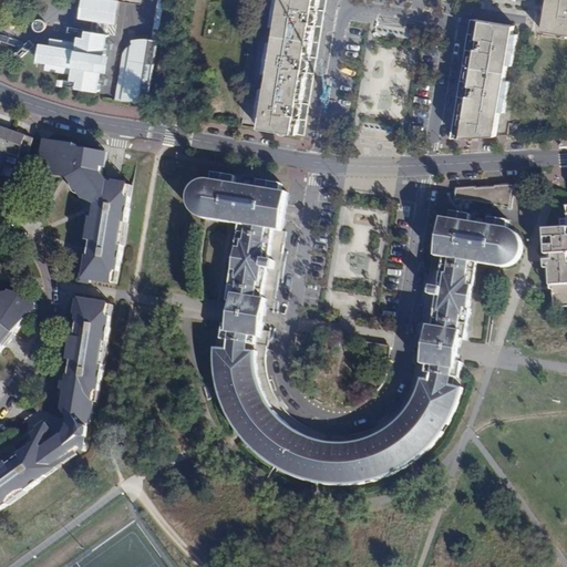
[(109,0),(83,0),(80,19),(115,26),(120,2),(109,0)]
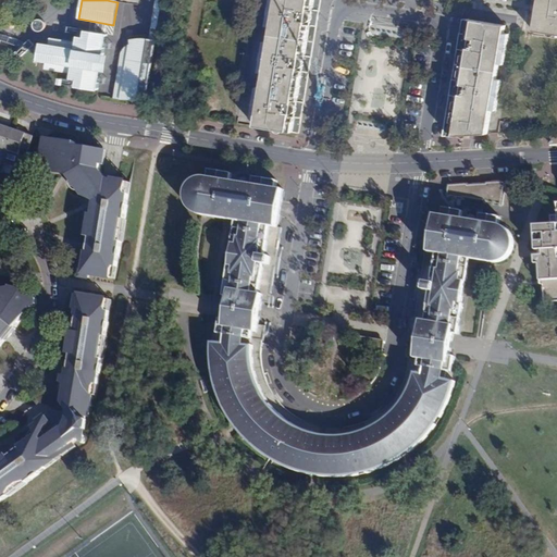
[(272,128),(299,134),(301,120),(296,119),(297,111),(298,111),(299,102),(305,103),(310,74),(302,73),(305,65),(306,65),(307,58),(312,59),(316,35),(317,27),(310,26),(311,19),(313,19),(314,11),(320,12),(321,0),(271,0),(267,27),(271,27),(269,42),(264,42),(259,73),(263,73),(261,88),(257,88),(251,119),(257,119),(255,126),(272,128)]
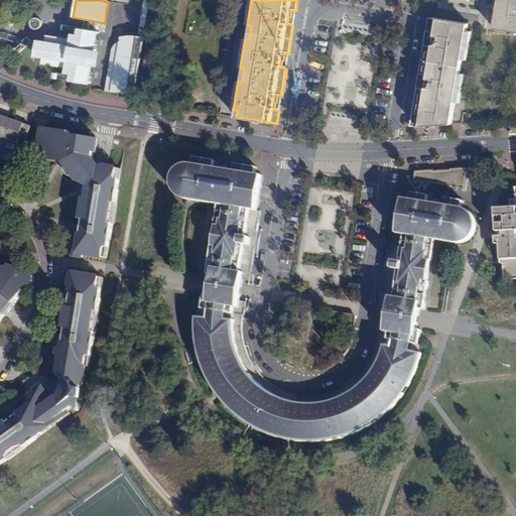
[(515,0),(499,0),(494,28),(515,31),(515,0)]
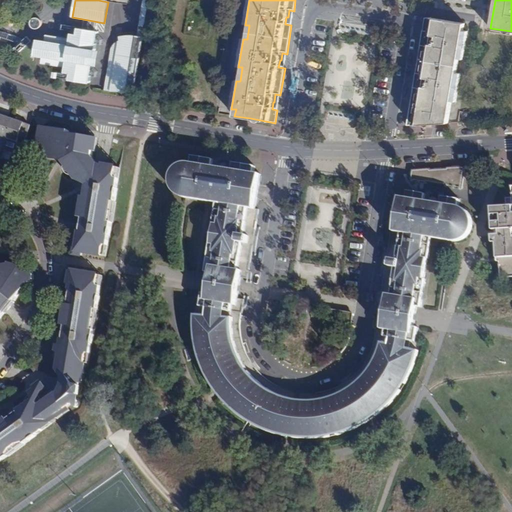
[(291,25),(294,11),(289,10),(288,17),(286,17),(285,24),(291,25)]
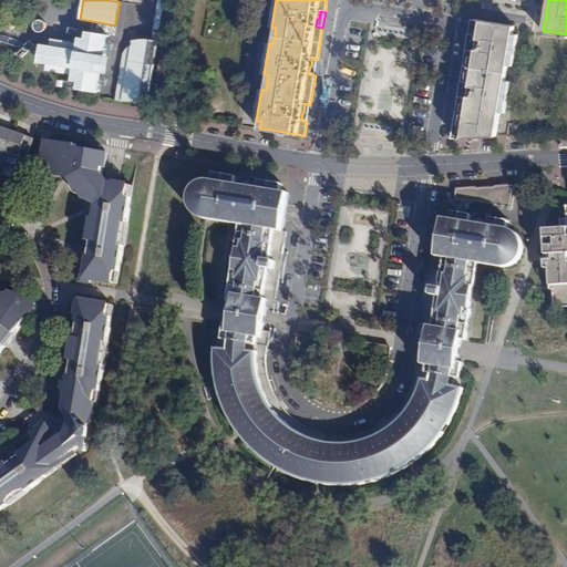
[(451,137),(519,134),(522,124),(500,121),(501,112),(505,113),(511,82),(506,81),(508,65),(513,65),(518,34),(514,34),(515,26),(475,19),(470,19),(467,34),(473,35),(471,43),(473,44),(472,52),(465,51),(460,82),(465,83),(463,91),(465,91),(464,100),(457,99),(451,137)]
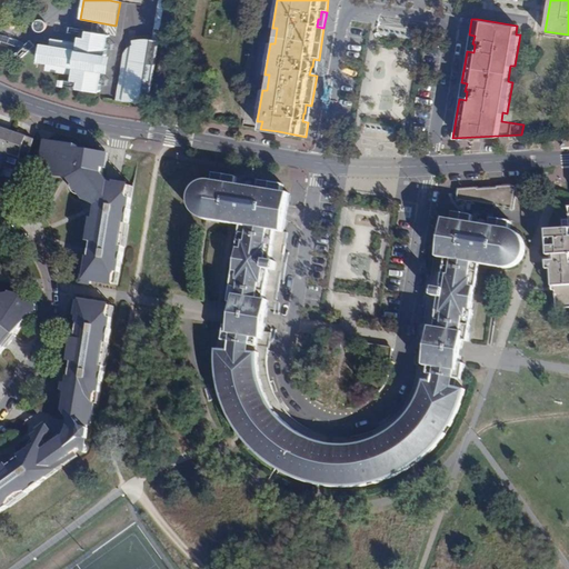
[(79,88),(100,91),(108,37),(89,33),(88,40),(81,39),(79,45),(53,40),(52,47),(43,46),(40,61),(49,63),(48,70),(75,75),(75,80),(80,81),(79,88)]
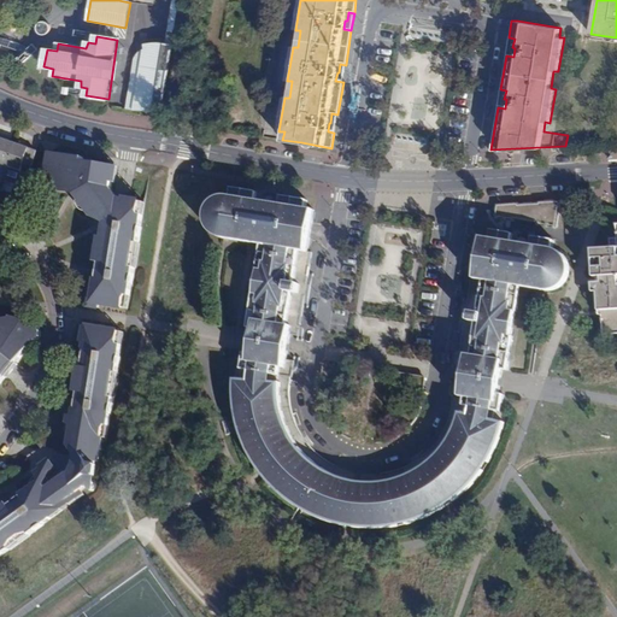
[(148,112),(160,116),(172,45),(156,43),(145,45),(145,50),(140,52),(135,59),(127,109),(134,110),(147,110),(148,112)]
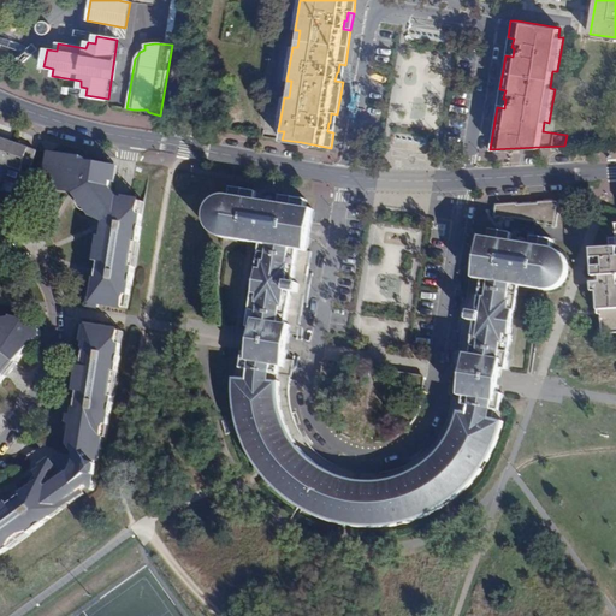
[(343,82),(345,65),(339,64),(338,72),(337,72),(335,81),(343,82)]
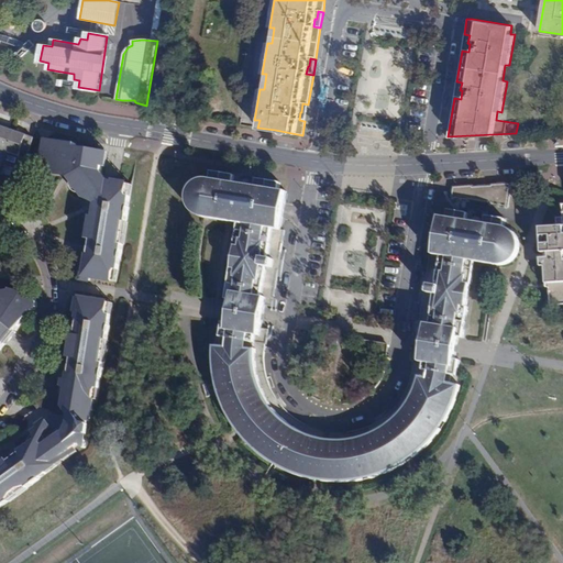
[(299,120),(305,121),(308,105),(302,103),(301,112),(300,112),(299,120)]
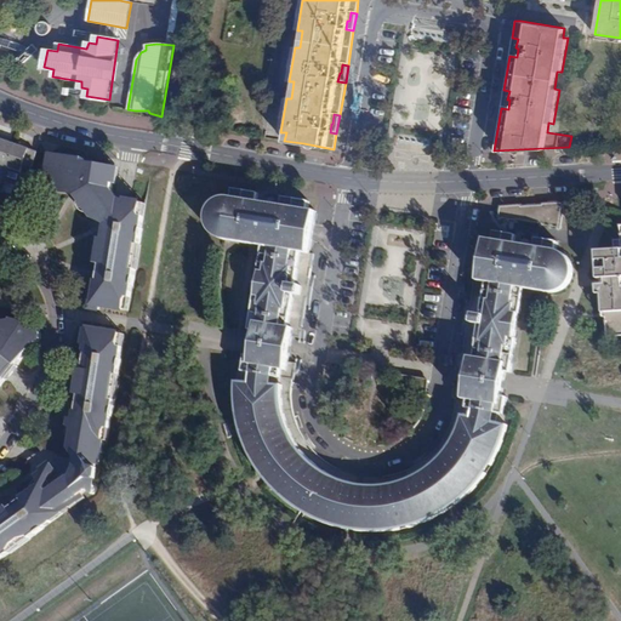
[(0,177),(4,180),(16,144),(6,141),(0,138),(0,177)]
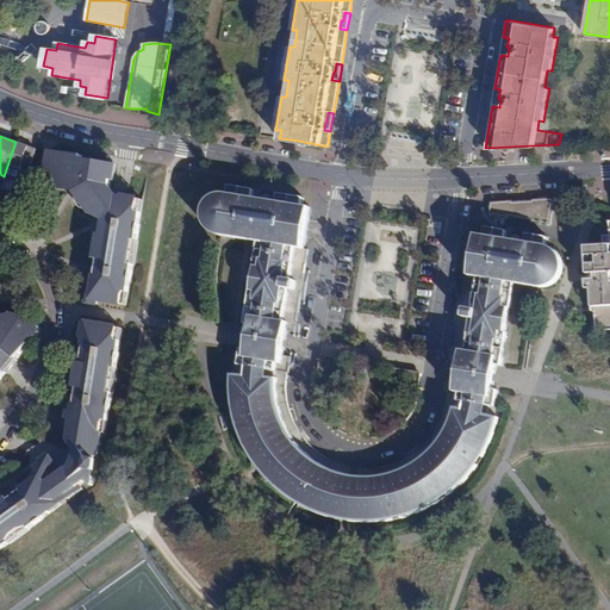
[(4,176),(17,180),(22,165),(27,145),(25,145),(16,142),(4,176)]
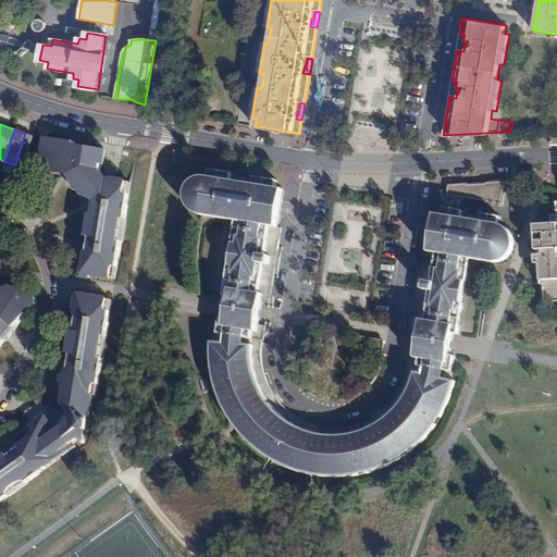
[(25,133),(20,150),(28,152),(34,136),(25,133)]
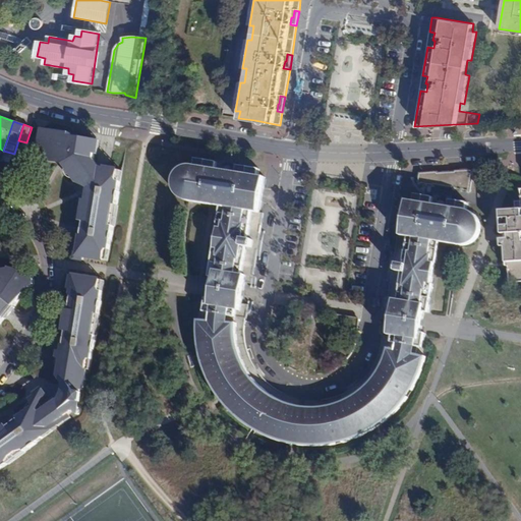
[(119,204),(122,182),(119,181),(118,179),(119,170),(100,167),(96,167),(94,164),(95,158),(95,155),(97,140),(69,135),(69,133),(43,128),(39,155),(44,156),(44,158),(64,162),(63,165),(67,169),(74,179),(76,183),(82,180),(90,189),(88,200),(84,222),(82,235),(79,254),(84,255),(104,258),(105,252),(108,249),(111,250),(115,228),(110,227),(114,204),(119,204)]
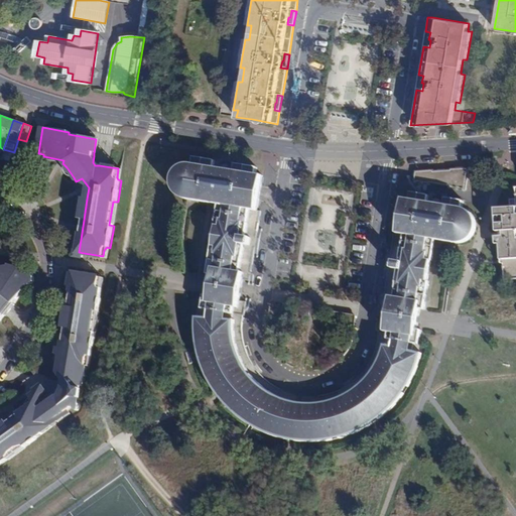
[(194,158),(192,165),(191,174),(189,174),(186,174),(185,176),(183,177),(183,178),(182,179),(182,181),(182,182),(182,184),(183,185),(184,187),(185,188),(186,189),(188,190),(187,200),(219,206),(216,226),(217,226),(214,246),(213,246),(208,275),(213,276),(209,296),(205,295),(202,309),(244,315),(246,302),(240,300),(244,273),(241,272),(245,246),(250,246),(251,239),(247,238),(251,211),(257,212),(263,176),(256,174),(257,168),(236,165),(235,171),(214,168),(215,161),(194,158)]
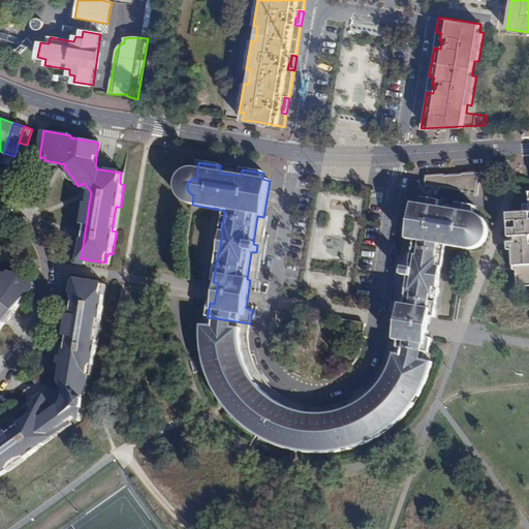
[(178,180),(177,183),(176,185),(177,191),(179,196),(183,200),(185,203),(189,205),(192,205),(193,195),(191,194),(190,193),(189,192),(188,190),(187,189),(187,187),(187,186),(187,184),(188,183),(188,182),(190,181),(191,179),(194,179),(196,179),(197,169),(193,168),(190,169),(184,173),(182,174),(180,176),(178,180)]
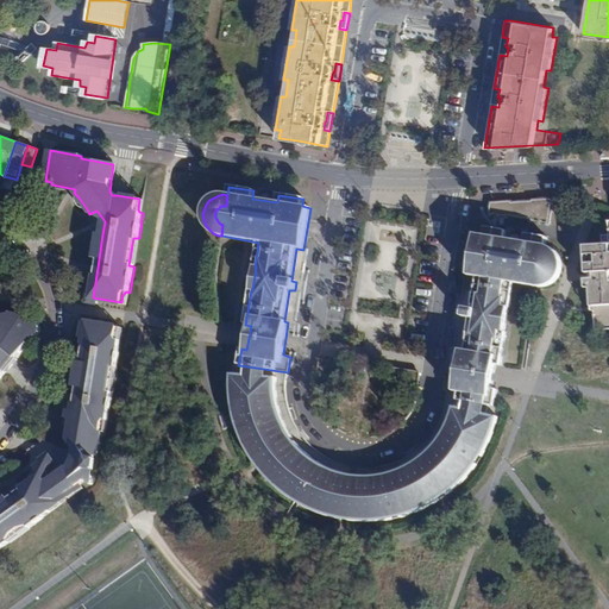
[(550,225),(553,199),(490,202),(488,215),(509,219),(510,218),(528,220),(528,223),(550,225)]
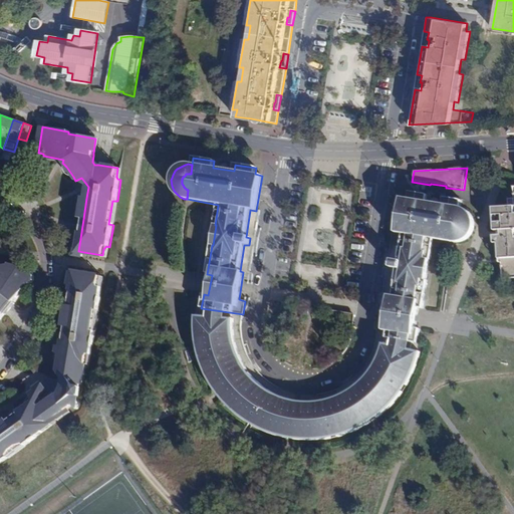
[(76,182),(88,187),(81,178),(75,181),(76,182)]
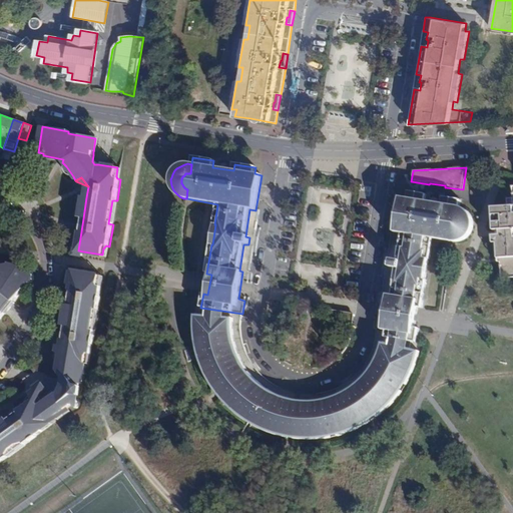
[(512,186),(512,194),(512,206),(508,206),(493,207),(494,230),(499,230),(500,234),(493,235),(494,243),(497,243),(498,263),(501,262),(502,278),(512,277),(512,186)]
